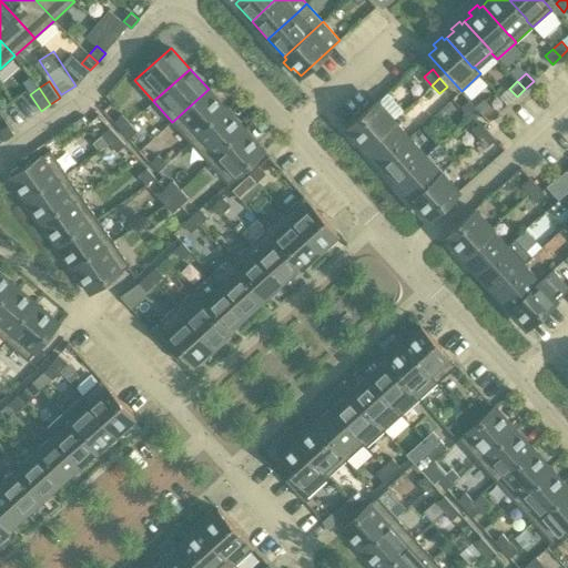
[(226,110),(209,89),(172,122),(191,142),(226,110)]
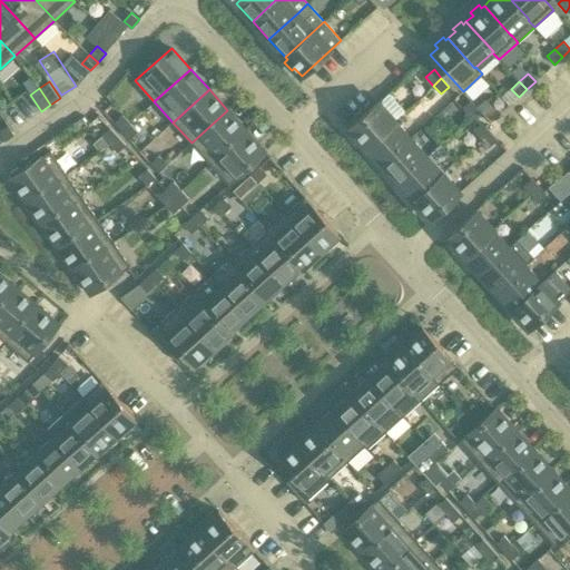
[(365,146),(395,119),(379,101),(349,128),(355,136),(353,138),(360,146),(363,144),(365,146)]
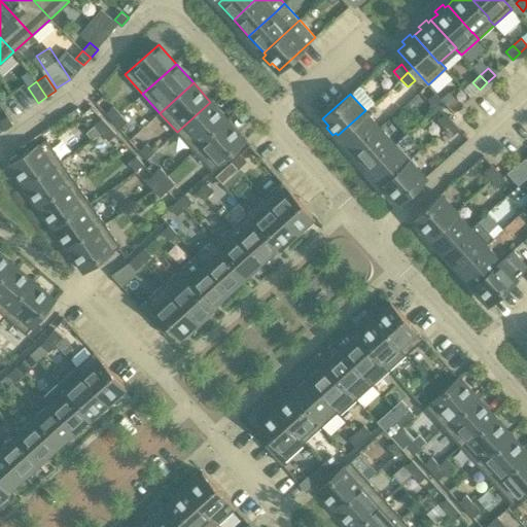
[(434,94),(427,100),(434,107),(442,101),(434,94)]
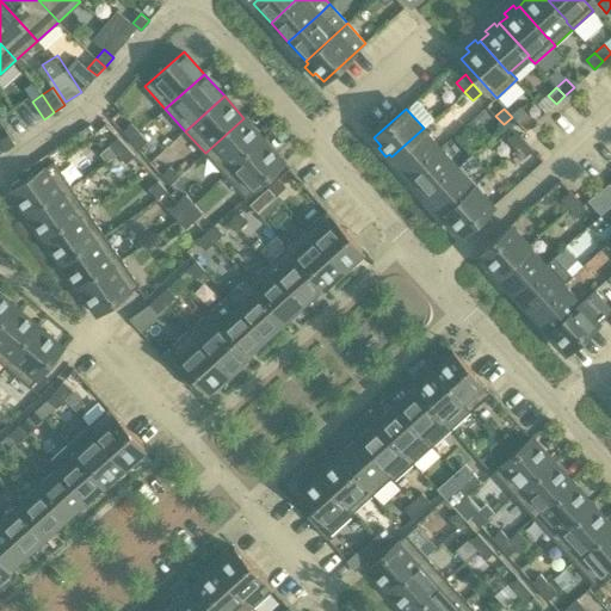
[(518,122),(525,131),(535,123),(528,113),(518,122)]
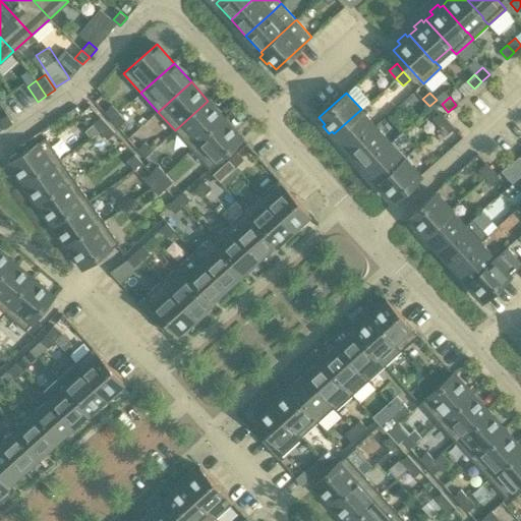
[(208,101),(175,130),(191,150),(225,119),(208,101)]
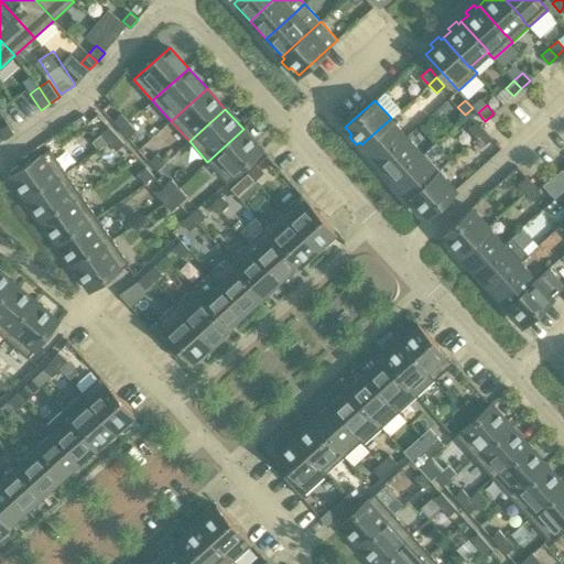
[(121,129),(129,122),(121,114),(114,121),(121,129)]
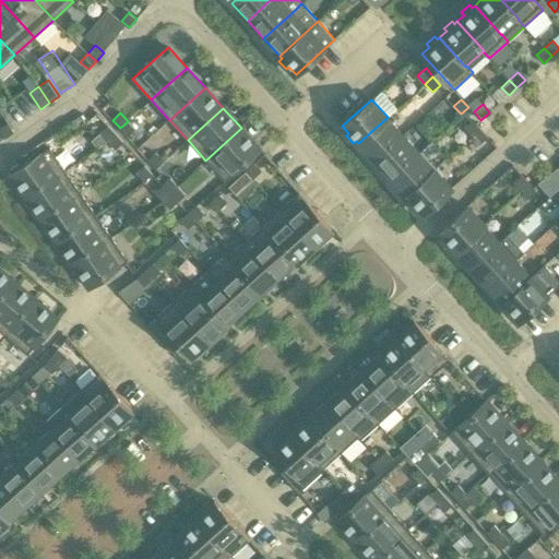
[(403,134),(388,117),(358,143),(375,162),(403,134)]
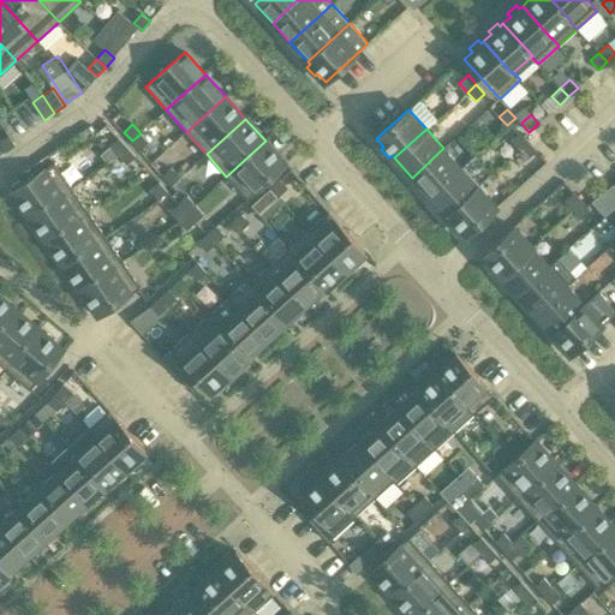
[(141,133),(132,141),(139,150),(149,142),(141,133)]
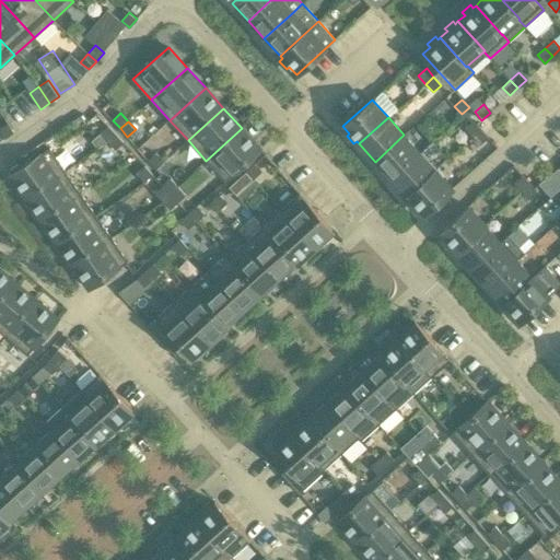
[(473,137),(481,129),(474,121),(465,128),(473,137)]
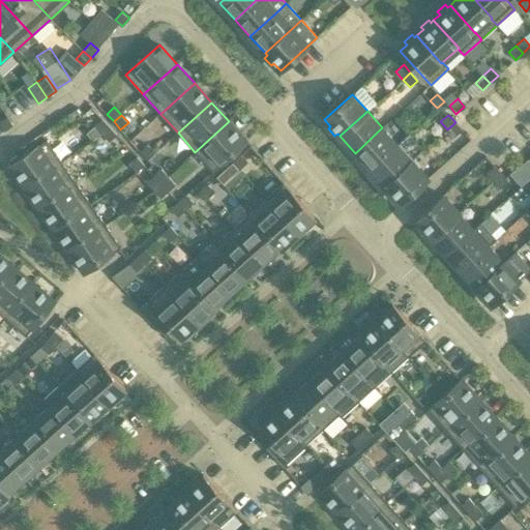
[(0,121),(0,124),(0,125),(0,133),(4,130),(5,131),(13,125),(7,116),(0,121)]
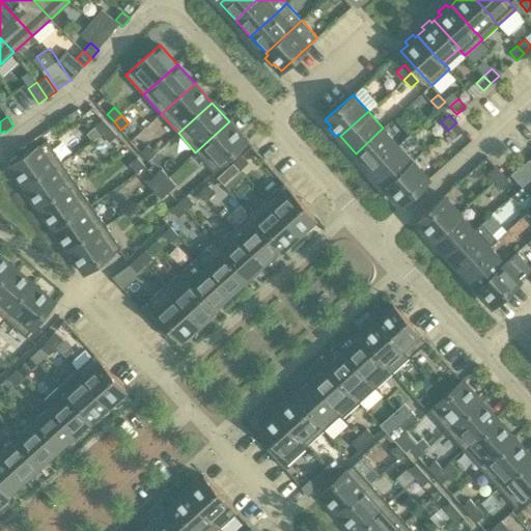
[(103,134),(110,128),(103,119),(95,127),(103,134)]
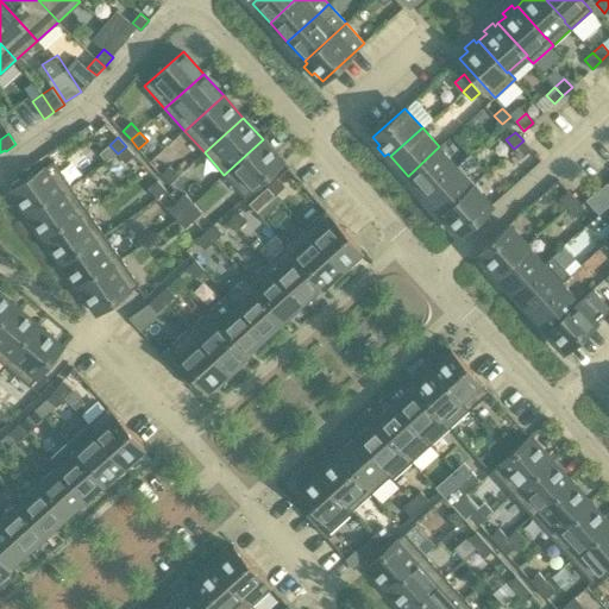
[(283,162),(263,139),(224,175),(245,198),(283,162)]
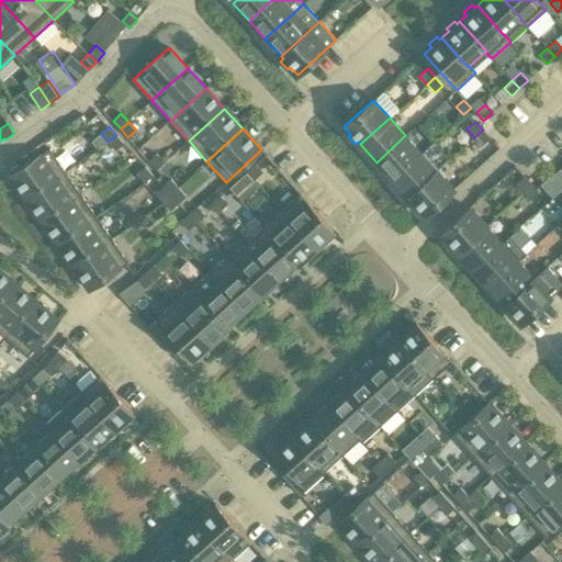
[(491,138),(483,130),(474,137),(482,146),(491,138)]
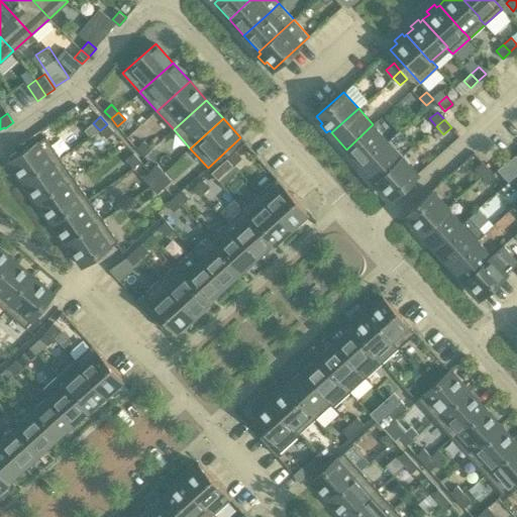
[(93,123),(85,131),(91,138),(100,130),(93,123)]
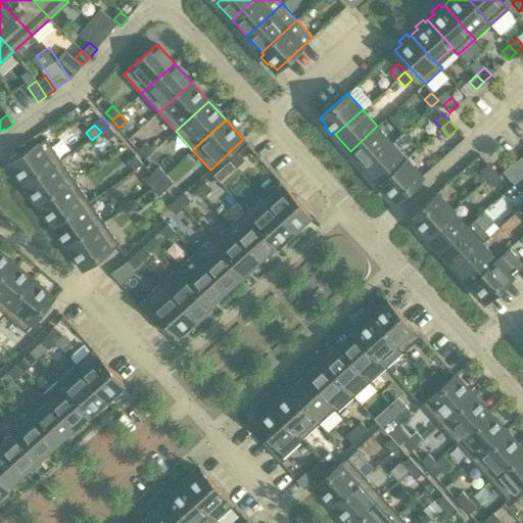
[(108,126),(101,132),(107,140),(115,133),(108,126)]
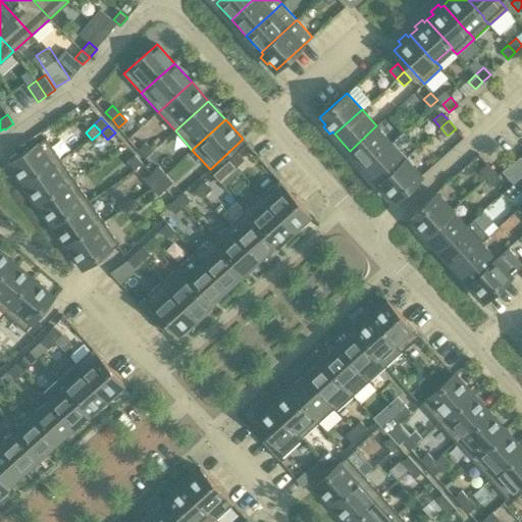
[(376,125),(350,151),(364,167),(392,143),(376,125)]
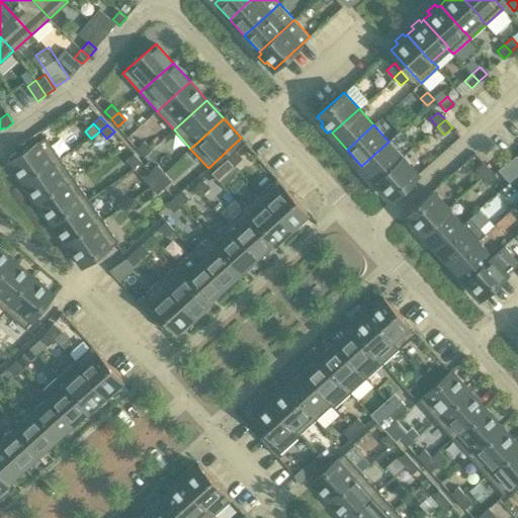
[(24,183),(61,158),(46,137),(9,162),(24,183)]
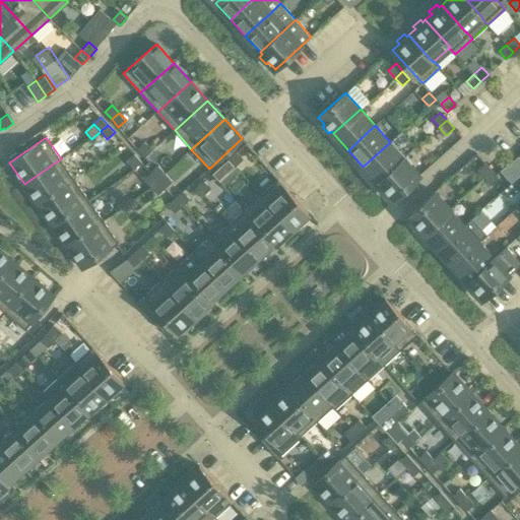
[(138,148),(145,156),(152,149),(145,142),(138,148)]
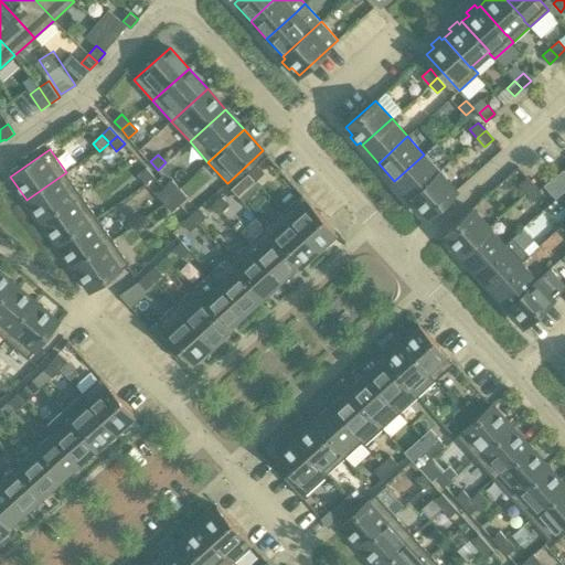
[(439,172),(424,155),(394,181),(411,199),(439,172)]
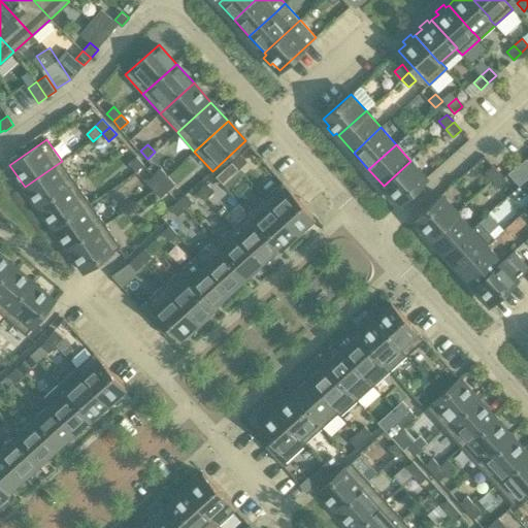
[(239,155),(232,161),(239,169),(246,162),(239,155)]
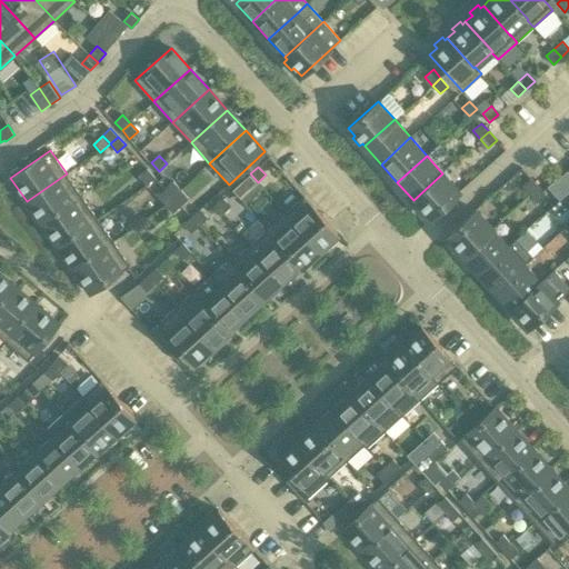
[(139,176),(147,185),(156,178),(147,169),(139,176)]
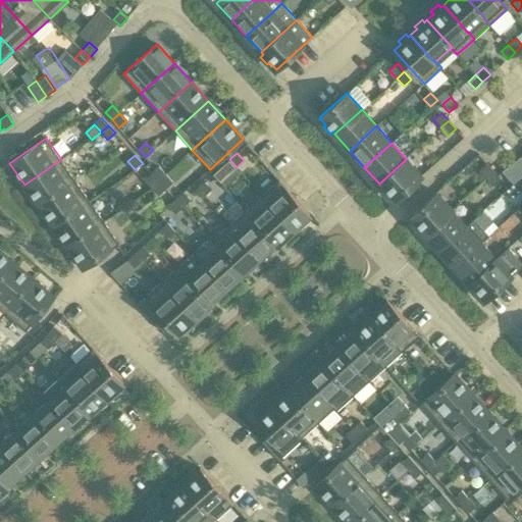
[(75,180),(61,159),(24,185),(39,206),(75,180)]
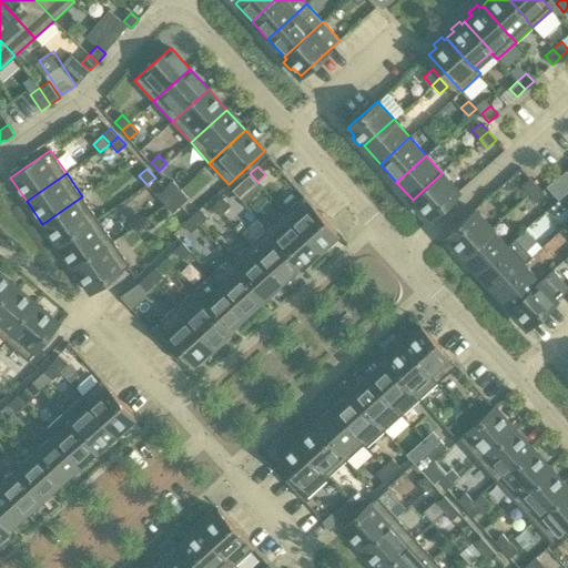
[(257,182),(250,173),(232,190),(240,198),(257,182)]
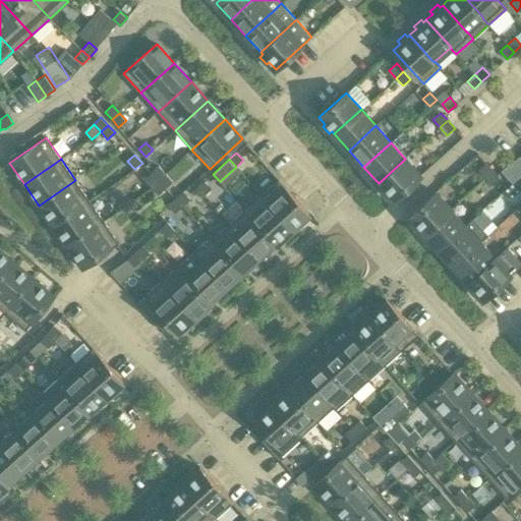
[(405,159),(379,183),(381,185),(378,188),(385,195),(387,193),(394,200),(420,176),(405,159)]
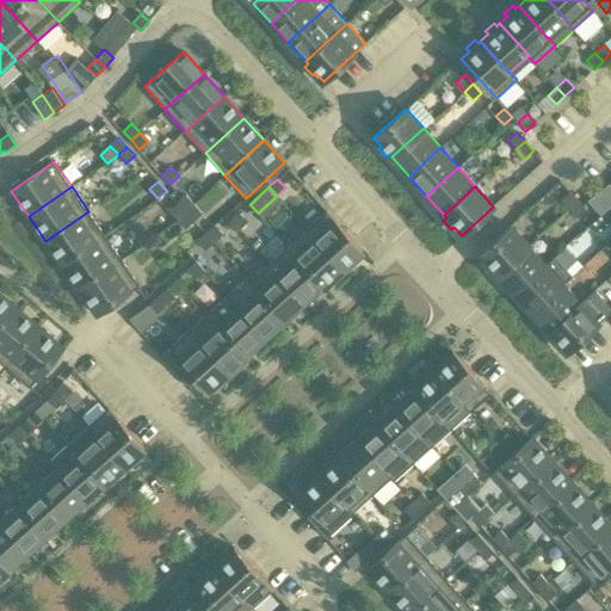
[(569,209),(579,201),(571,191),(561,199),(569,209)]
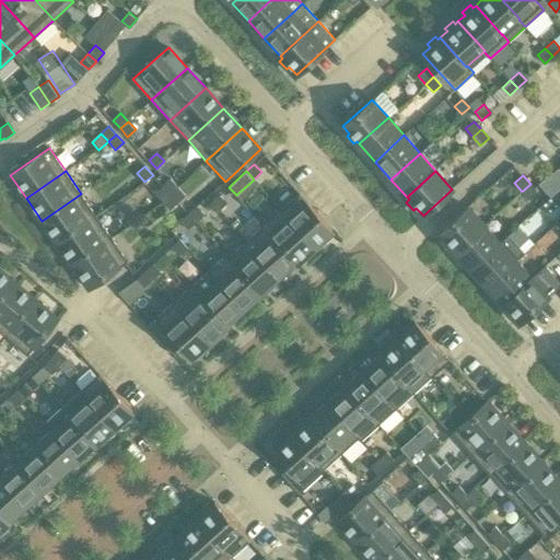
[(548,176),(539,184),(550,197),(559,189),(548,176)]
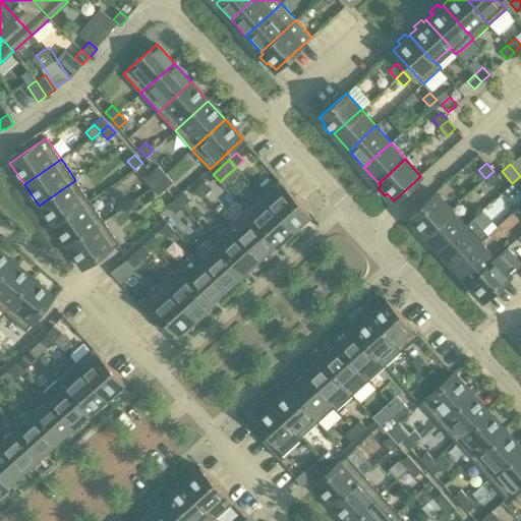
[(159,180),(166,174),(159,166),(152,173),(159,180)]
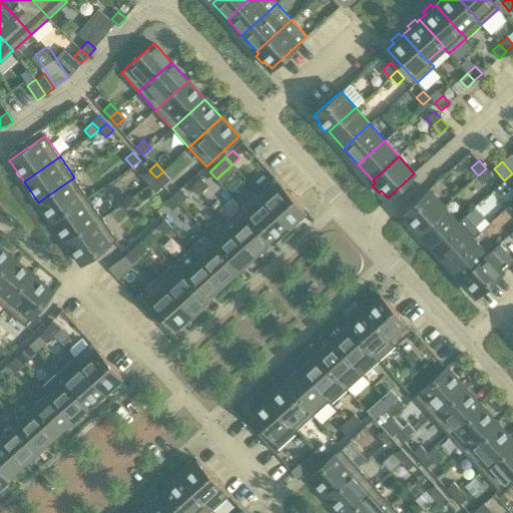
[(486,168),(478,175),(485,182),(492,175),(486,168)]
